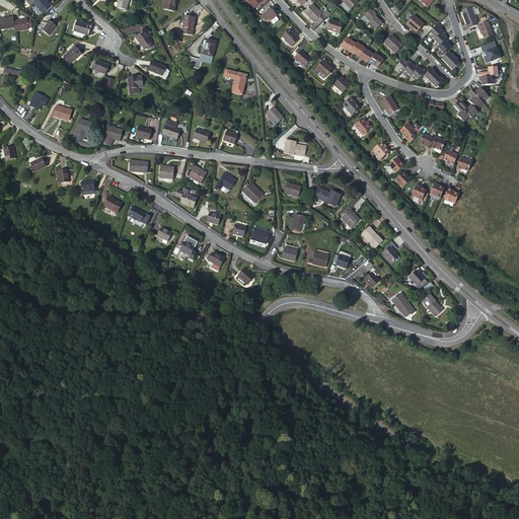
[(43,14),(52,6),(49,2),(48,3),(45,0),(38,0),(33,4),(43,14)]
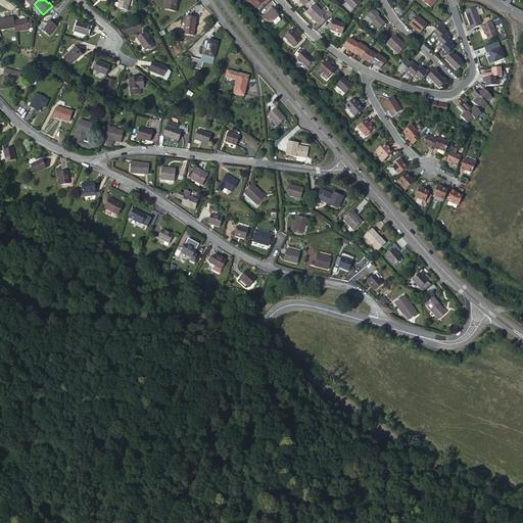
[(127,10),(130,0),(120,0),(119,8),(127,10)]
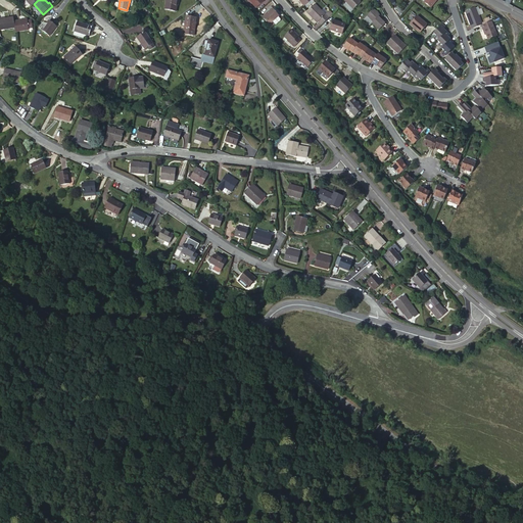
[(176,11),(178,0),(167,0),(165,9),(176,11)]
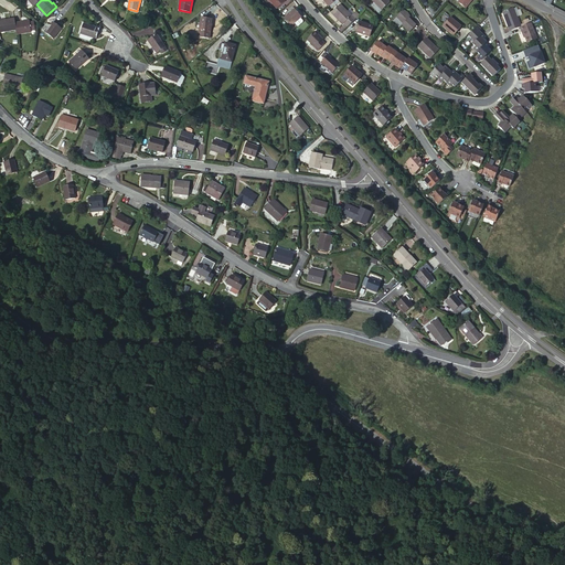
[(382,10),(390,2),(387,0),(371,0),(375,3),(382,10)]
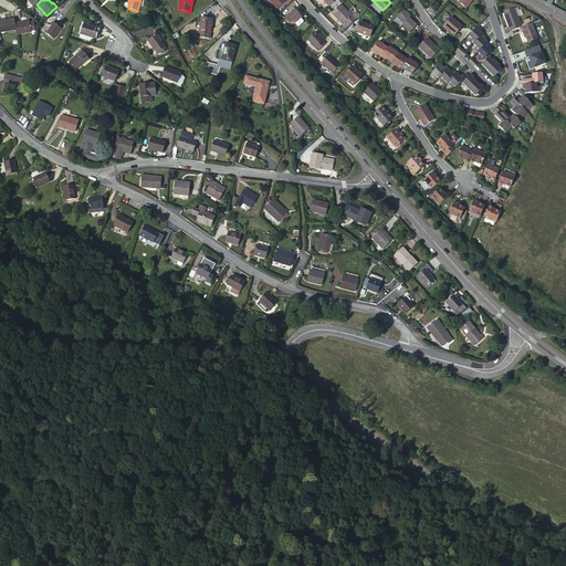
[(383,10),(376,3),(373,7),(380,13),(383,10)]
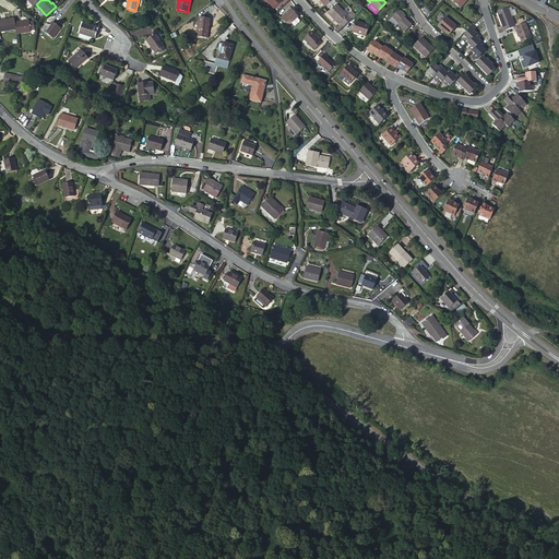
[(328,13),(339,25),(341,24),(344,27),(356,15),(353,11),(348,15),(337,4),(328,13)]
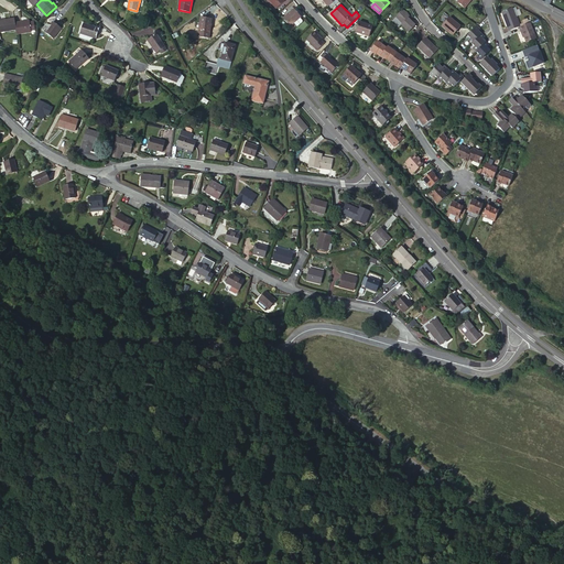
[(502,12),(509,31),(520,28),(520,26),(513,8),(502,12)]
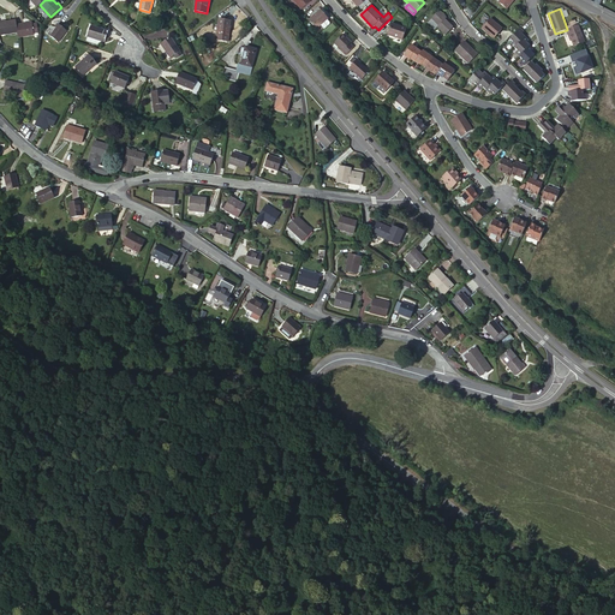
[(328,19),(321,10),(309,21),(316,29),(321,24),(321,25),(328,19)]
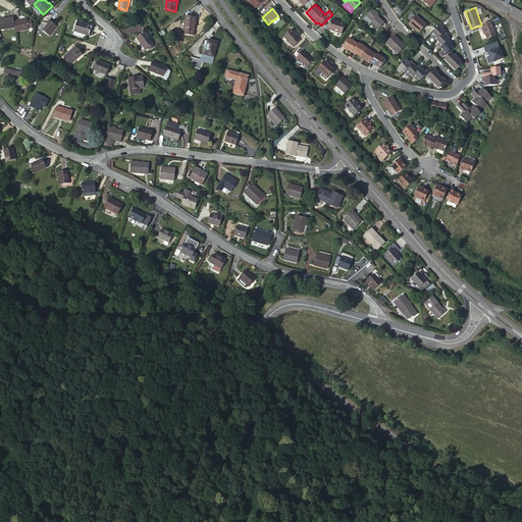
[(378,30),(384,23),(376,14),(377,13),(373,9),(366,15),(372,22),(371,23),(378,30)]
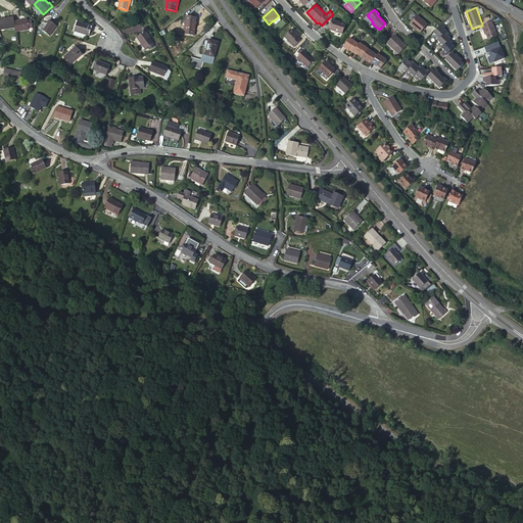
[(194,36),(196,18),(186,16),(184,35),(194,36)]
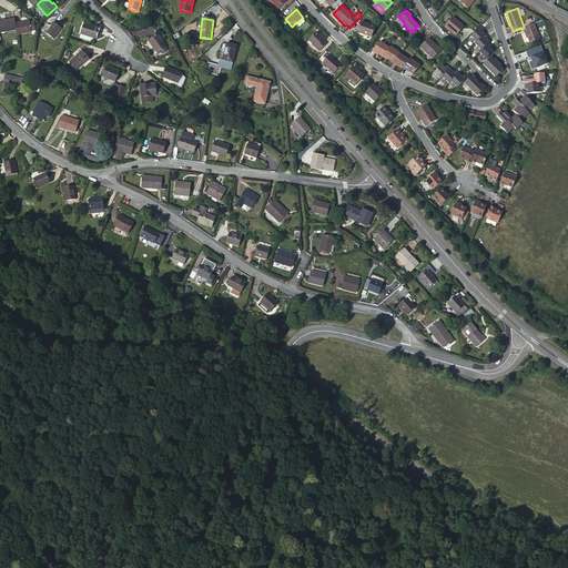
[(456,36),(464,27),(453,18),(445,27),(456,36)]
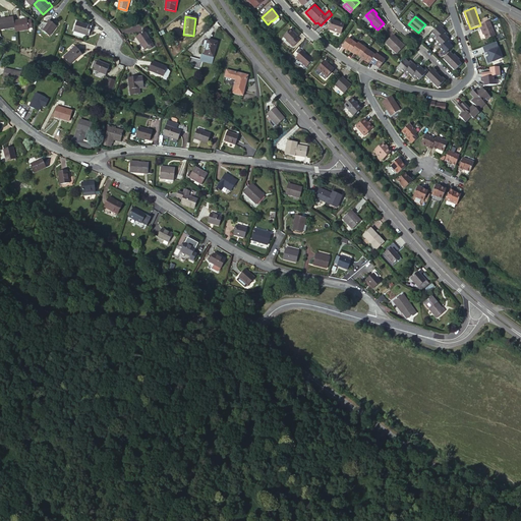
[(14,21),(13,17),(5,18),(0,19),(0,30),(15,27),(14,21)]
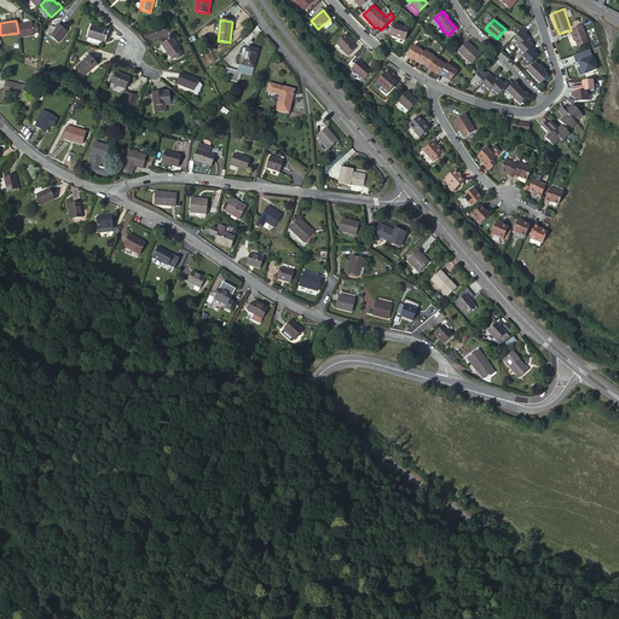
[(405,39),(409,28),(394,23),(391,34),(405,39)]
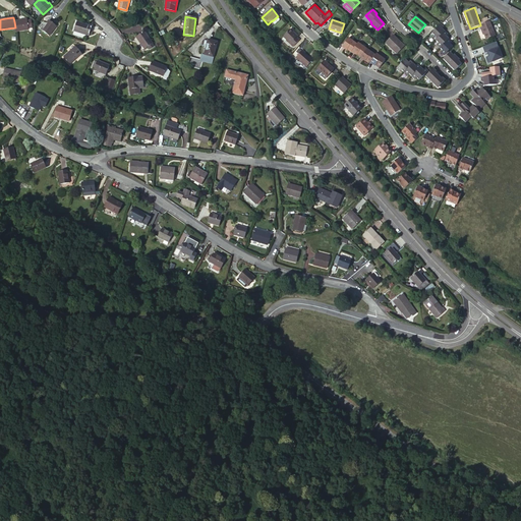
[(15,27),(15,32),(29,30),(27,20),(19,21),(19,20),(14,21),(15,27)]
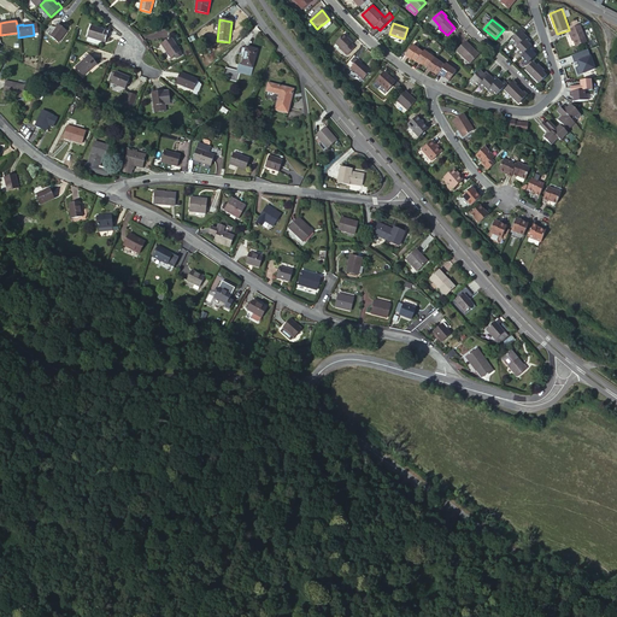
[(58,42),(66,31),(58,24),(48,35),(58,42)]
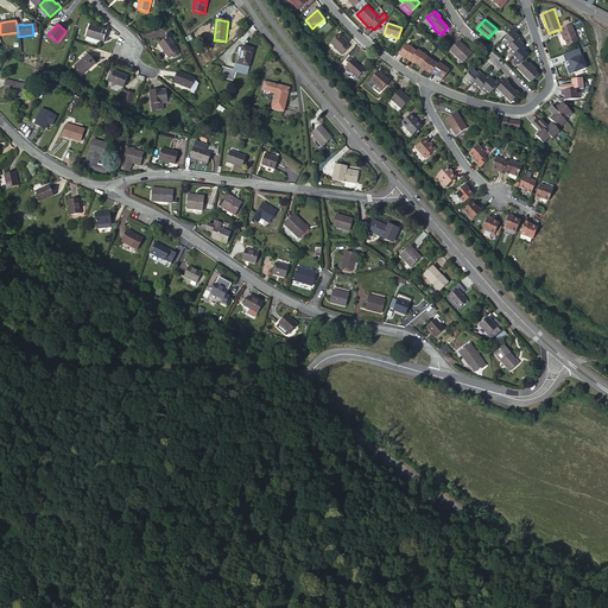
[(102,42),(106,31),(90,25),(86,37),(102,42)]
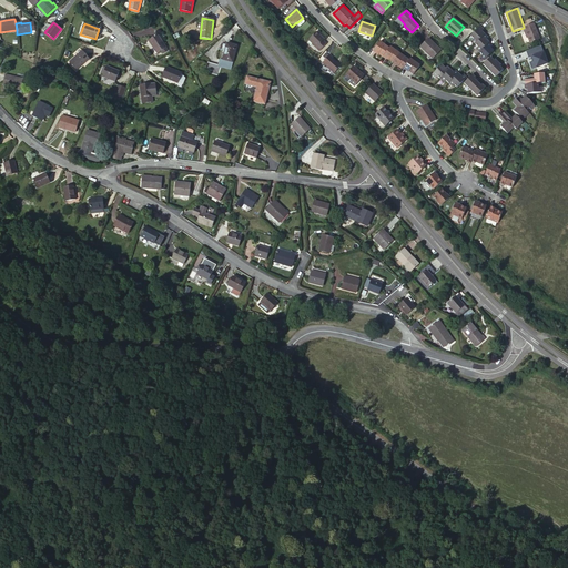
[(540,39),(534,23),(524,27),(524,28),(525,32),(527,32),(528,38),(530,43),(540,39)]
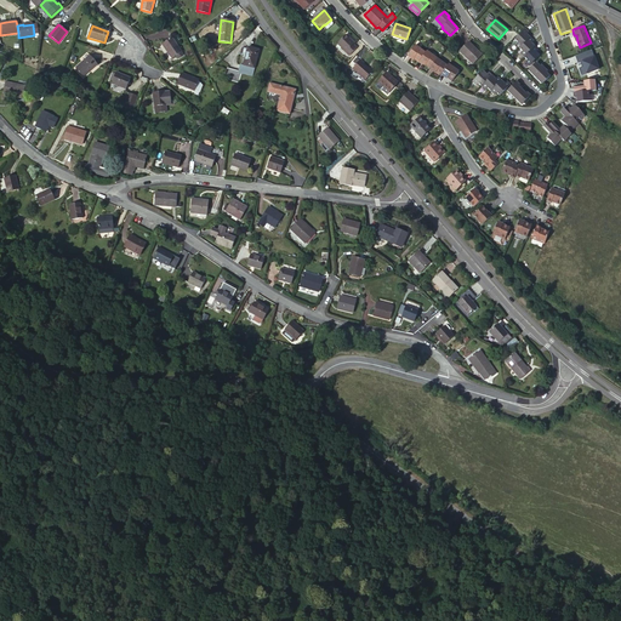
[(524,28),(513,39),(517,43),(514,45),(522,52),(520,53),(527,61),(525,62),(529,66),(539,55),(536,52),(537,50),(531,44),(533,41),(525,34),(528,32),(524,28)]
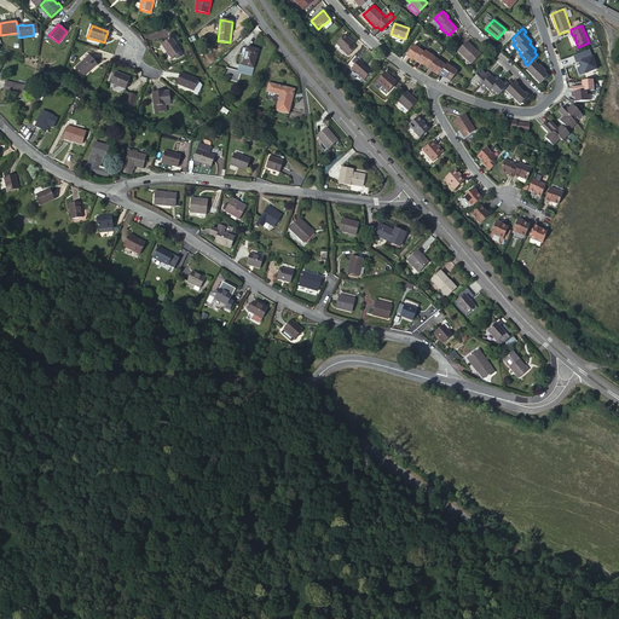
[(351,41),(353,40),(346,34),(337,42),(351,55),(357,47),(351,41)]
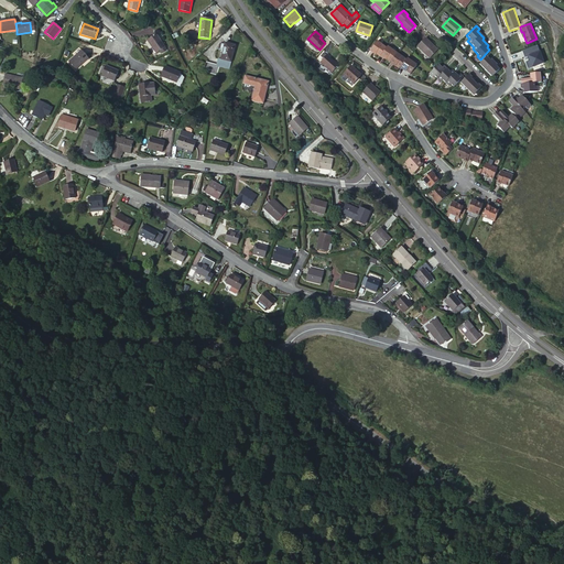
[(164,47),(156,34),(148,41),(156,53),(164,47)]
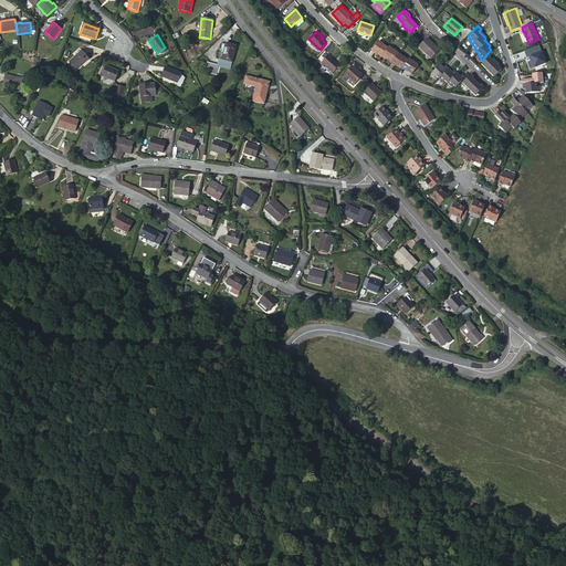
[(431,59),(440,50),(427,38),(419,46),(431,59)]
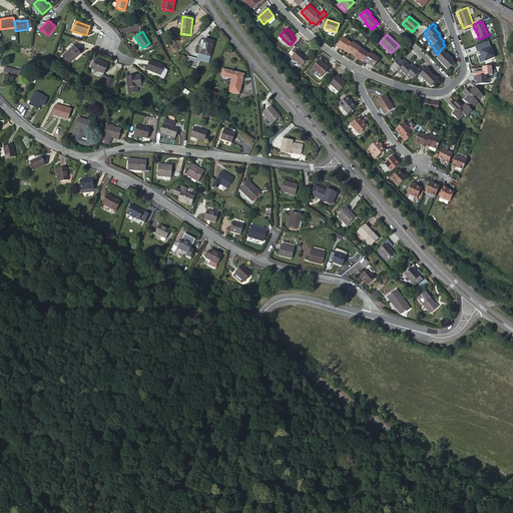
[(340,48),(346,51),(351,43),(343,37),(337,46),(340,48)]
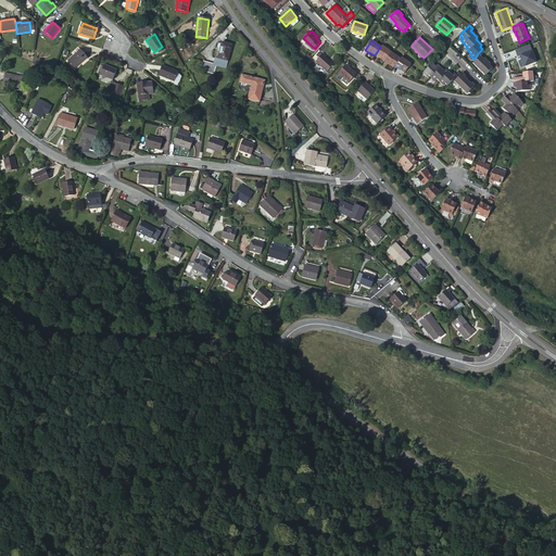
[(226,67),(232,46),(222,42),(222,43),(218,42),(217,48),(218,49),(214,64),(204,61),(201,71),(214,74),(216,64),(226,67)]
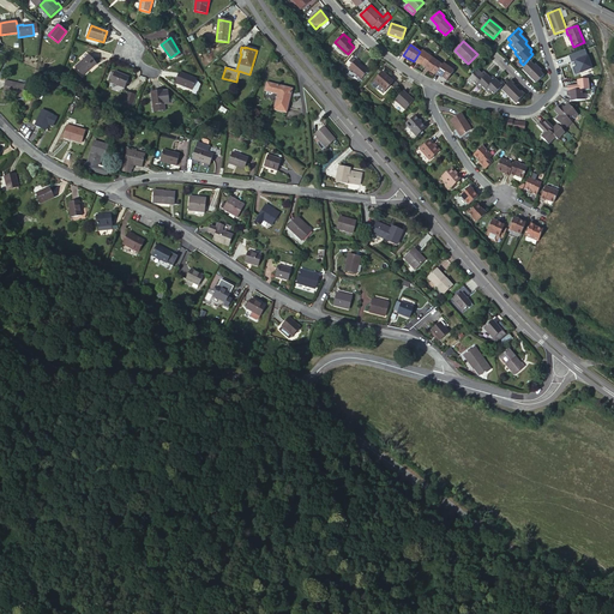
[(426,67),(432,58),(421,50),(420,52),(414,61),(419,64),(419,62),(426,67)]
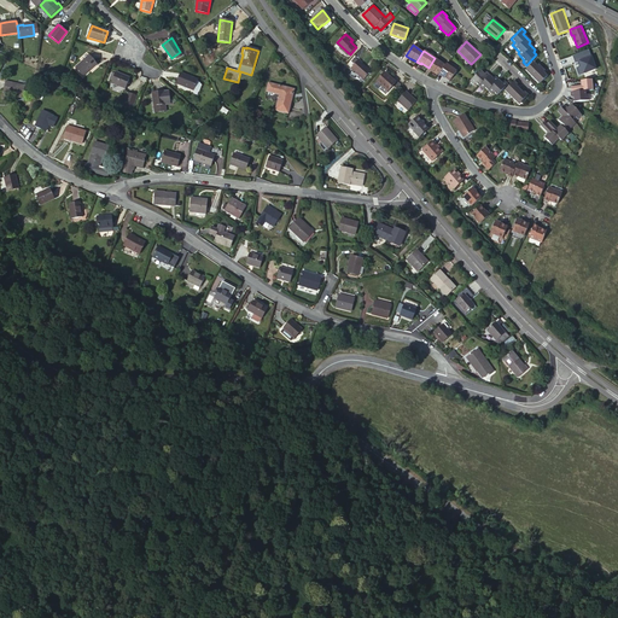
[(82,76),(97,64),(89,56),(75,68),(82,76)]
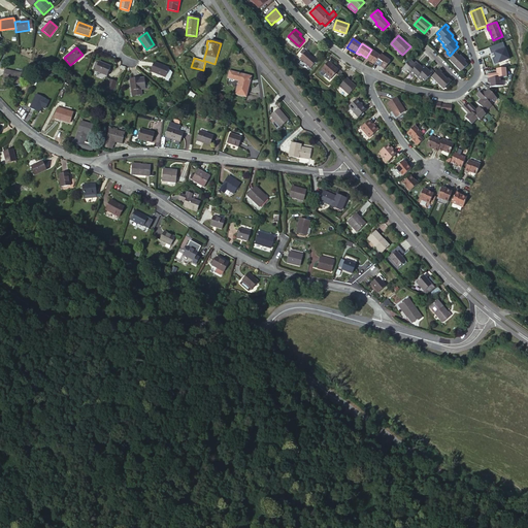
[(381,56),(371,50),(366,58),(365,59),(368,61),(369,60),(374,64),(375,64),(381,56)]
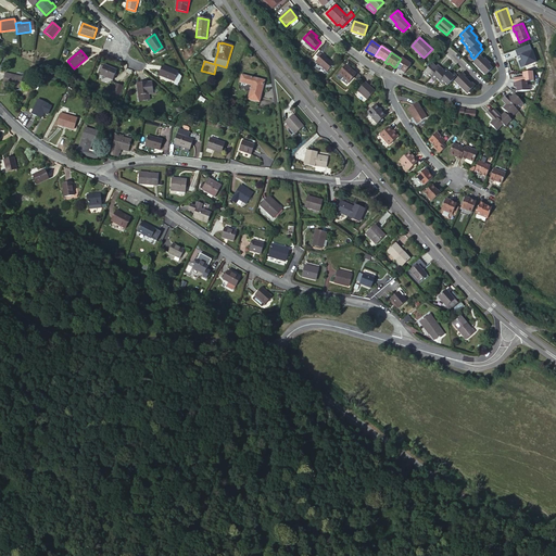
[(328,72),(335,64),(324,54),(317,62),(328,72)]
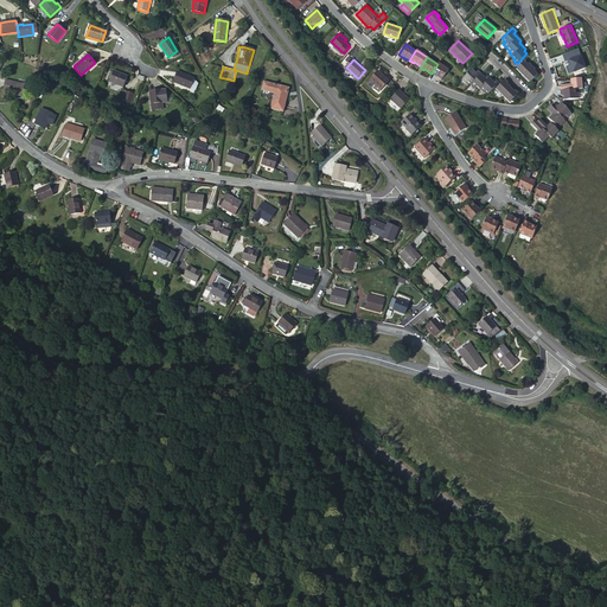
[(530,82),(537,75),(534,71),(535,70),(529,63),(528,65),(524,61),(516,69),(530,82)]
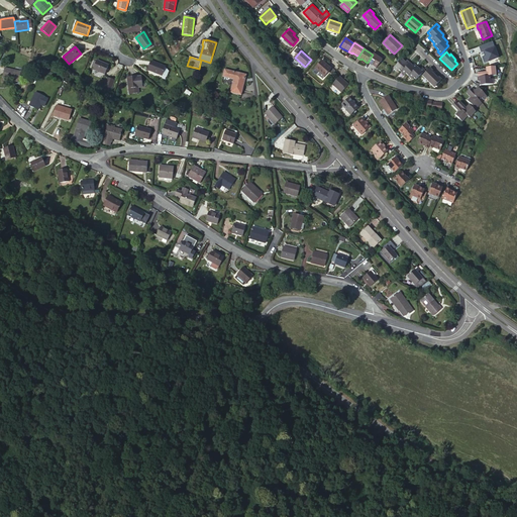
[(383,60),(374,54),(373,55),(368,63),(371,65),(372,64),(377,68),(383,60)]
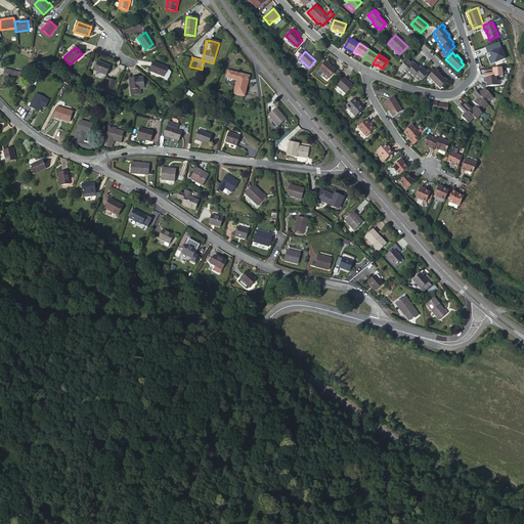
[(410,62),(407,59),(402,64),(398,69),(401,72),(403,70),(408,76),(410,74),(416,79),(418,78),(421,81),(430,72),(427,69),(425,71),(420,64),(418,67),(412,60),(410,62)]
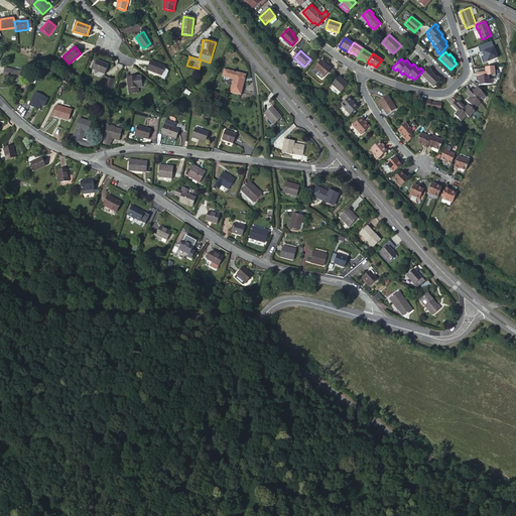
[(105,75),(108,66),(97,60),(97,61),(94,68),(94,70),(105,75)]
